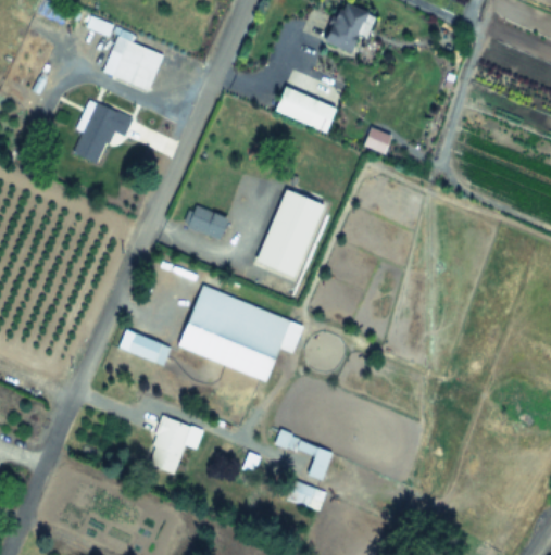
[(370,13),(341,1),(324,42),(351,54),(370,13)]
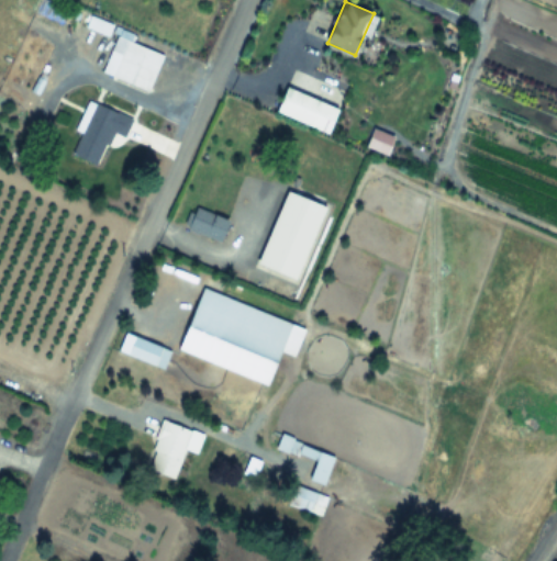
[(104,75),(154,92),(167,55),(135,44),(138,34),(93,18),(89,30),(117,41),(104,75)]
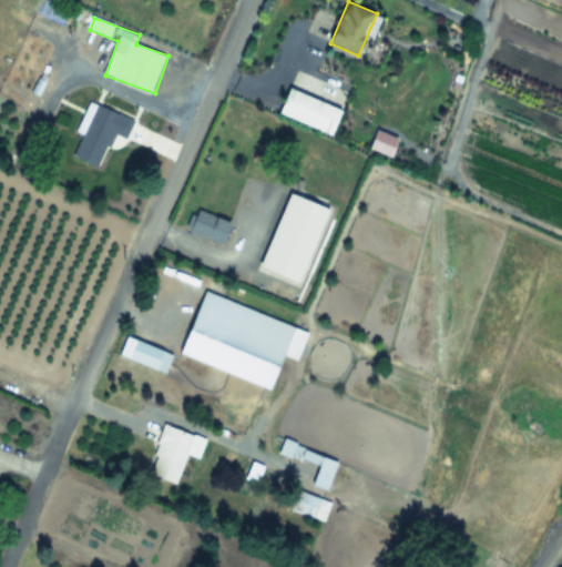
[(281,114),(334,135),(344,110),(290,90),(281,114)]
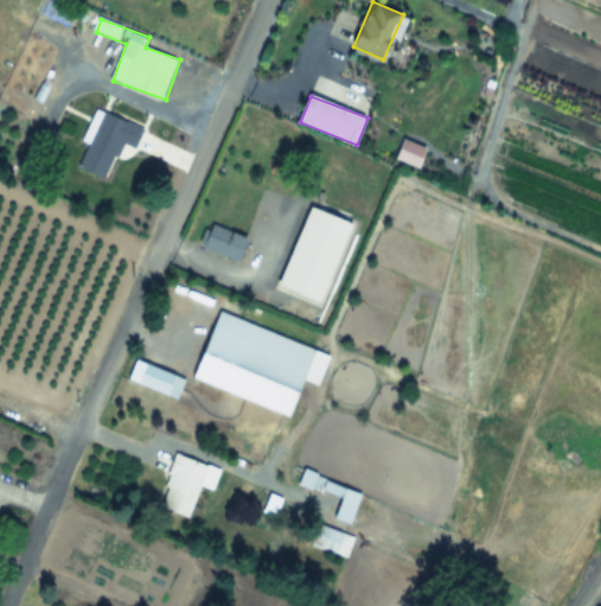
[(81,170),(110,179),(122,144),(139,150),(146,127),(96,110),(81,154),(85,155),(81,170)]
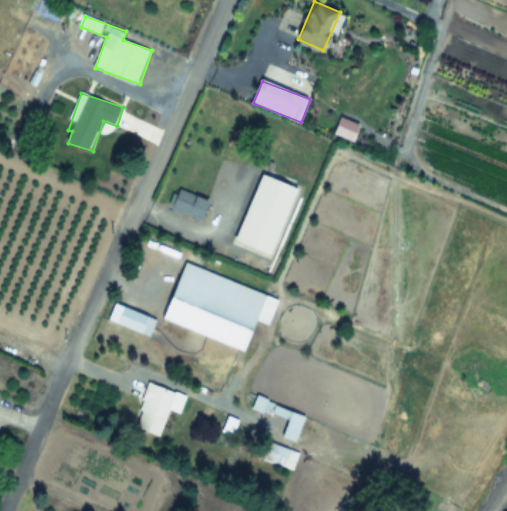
[(236,242),(273,256),(298,187),(261,174),(236,242)]
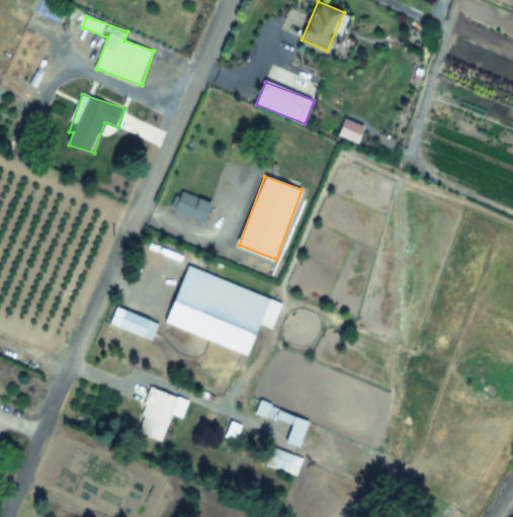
[(211,203),(183,192),(175,211),(204,223),(211,203)]
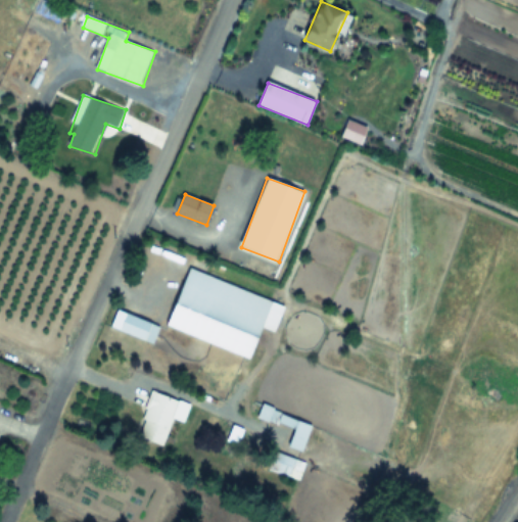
[(253,358),(274,298),(189,270),(169,328),(253,358)]
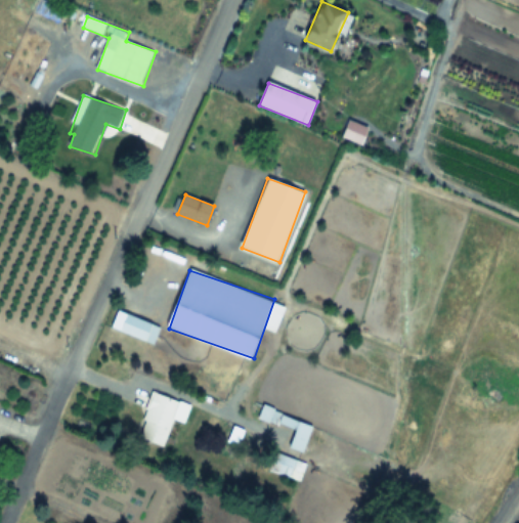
[(156,345),(162,327),(128,314),(121,332),(156,345)]
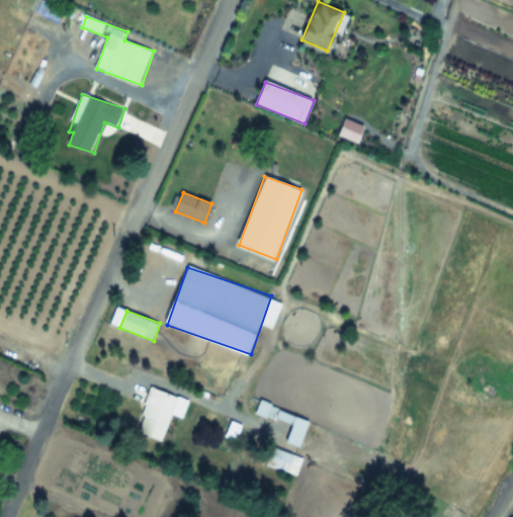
[(165,441),(178,396),(152,389),(139,434),(165,441)]
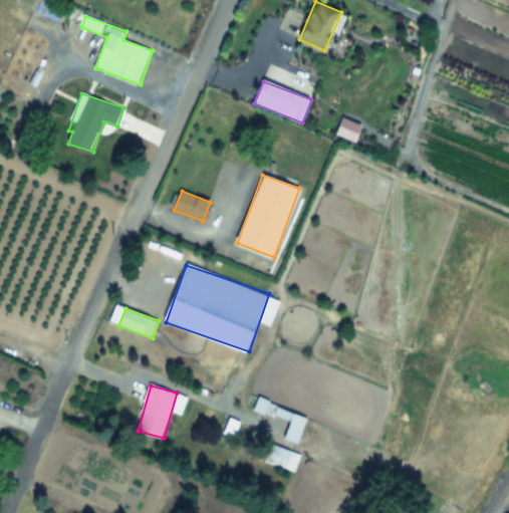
[(291,422),(284,439),(298,444),(308,419),(279,408),(275,416),(291,422)]
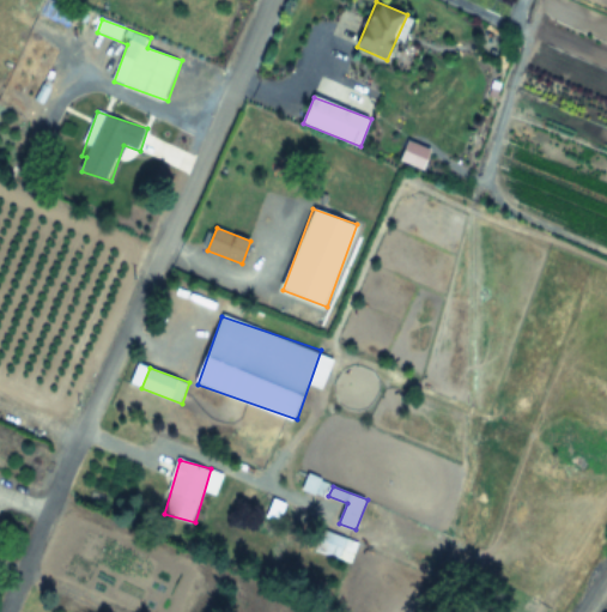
[(354,562),(360,543),(321,528),(315,549),(354,562)]
